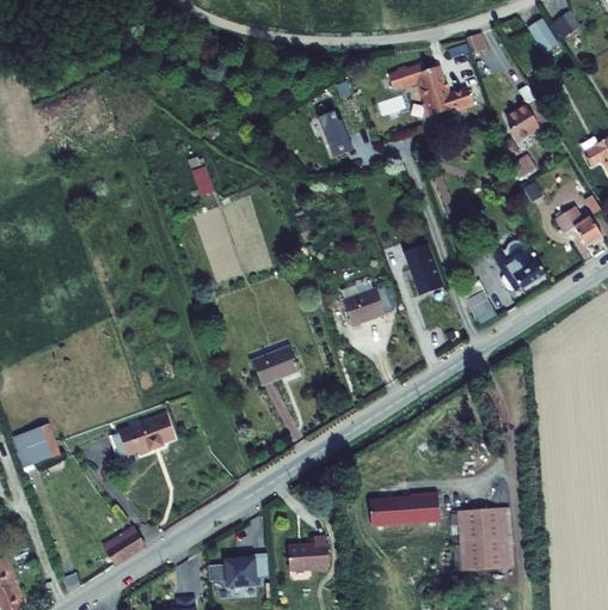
[(579,30),(569,12),(552,20),(564,40),(579,30)]
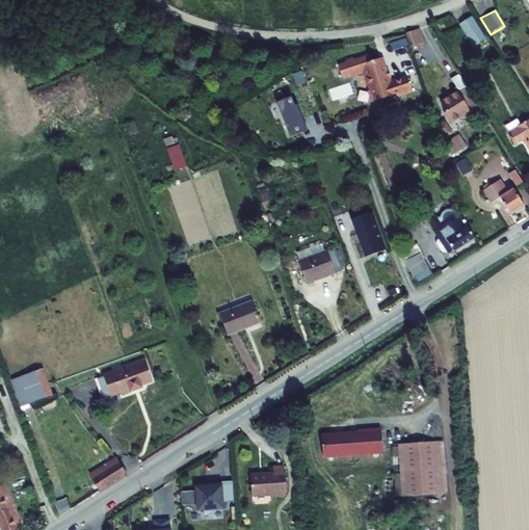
[(484,40),(469,17),(454,25),(470,49),(484,40)]
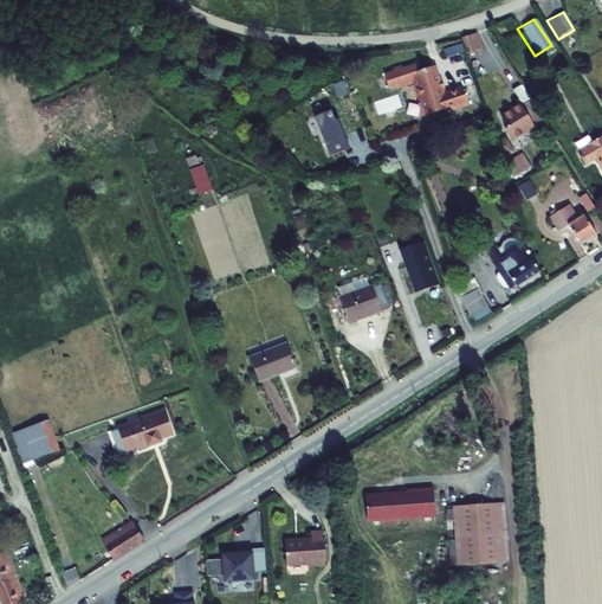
[(470,32),(461,34),(466,50),(481,45),(477,32),(470,33),(470,32)]
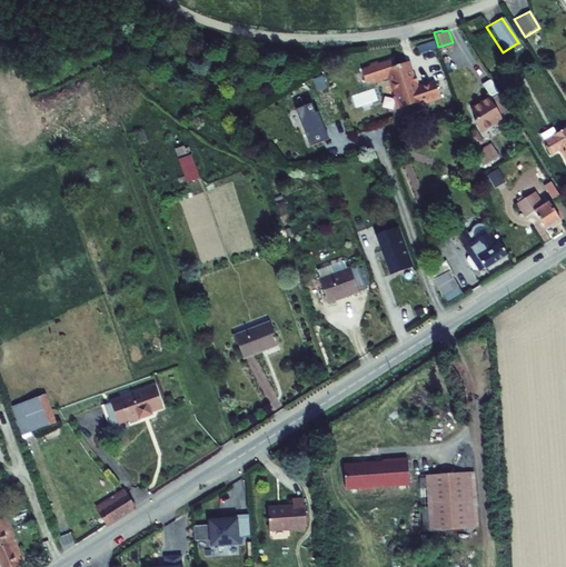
[(439,96),(434,81),(415,88),(405,61),(390,67),(388,60),(376,65),(375,63),(367,67),(368,68),(359,71),(364,83),(379,78),(379,79),(387,77),(395,96),(393,97),(397,109),(416,101),(417,103),(439,96)]
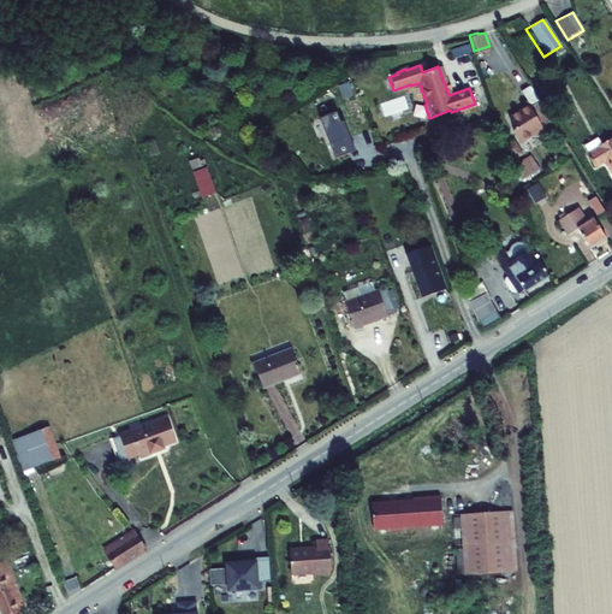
[(548,119),(538,101),(528,107),(527,105),(506,117),(514,128),(510,130),(517,141),(540,128),(539,125),(548,119)]
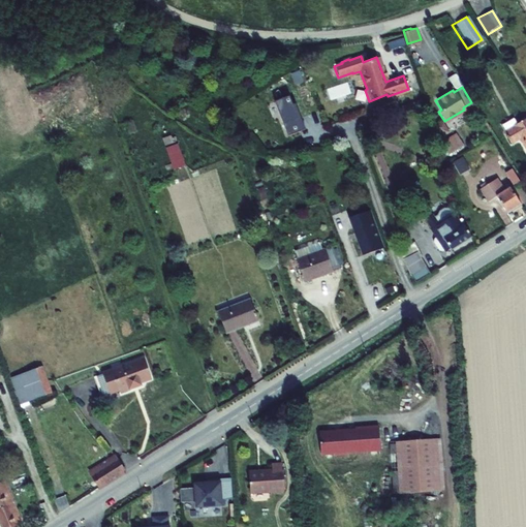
[(288,133),(310,125),(298,90),(276,97),(288,133)]
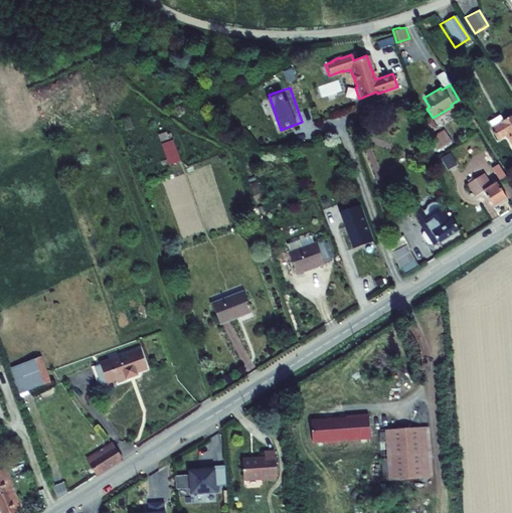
[(511,118),(490,132),(496,143),(504,138),(511,149),(511,118)]
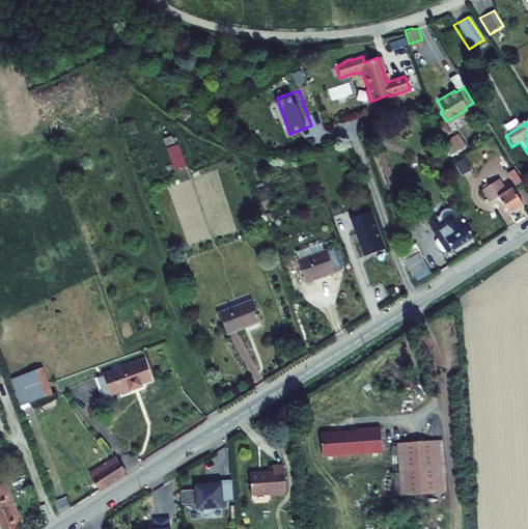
[(179,132),(168,136),(171,143),(182,140),(179,132)]
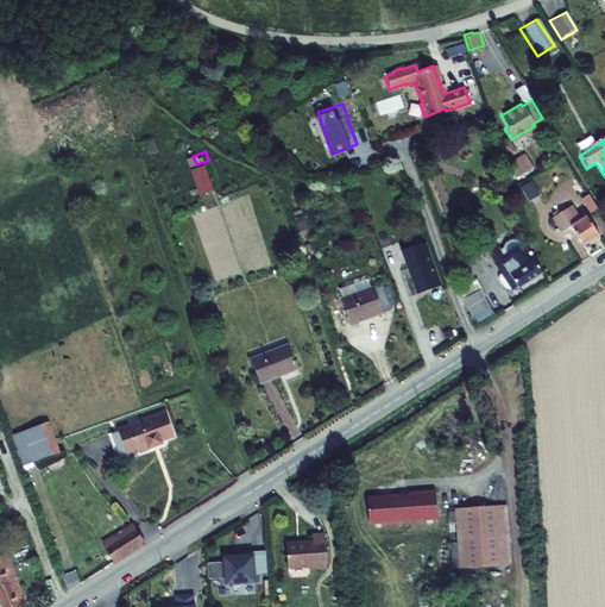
[(533,166),(527,154),(505,164),(509,177),(533,166)]
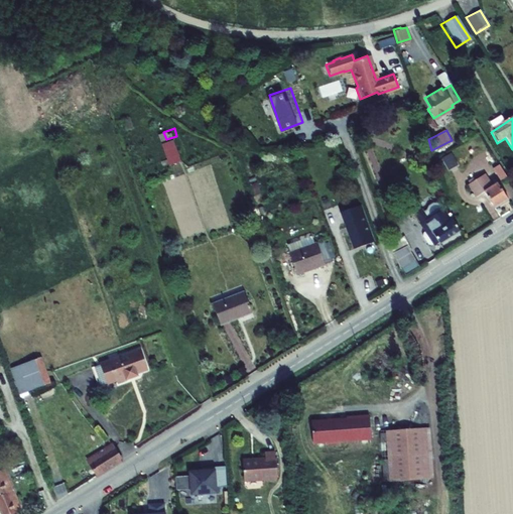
[(179,136),(166,140),(172,162),(185,158),(179,136)]
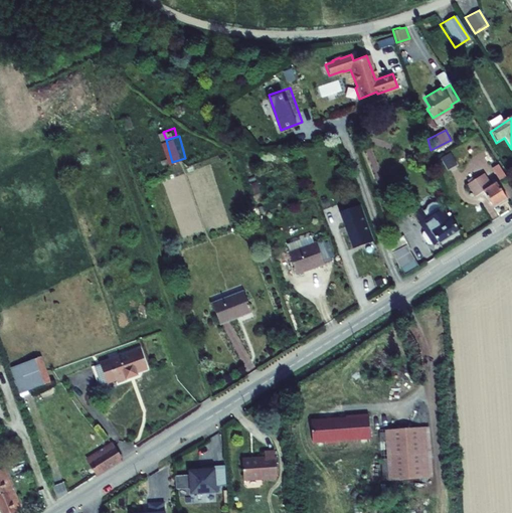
[(454,163),(449,152),(440,156),(445,167),(454,163)]
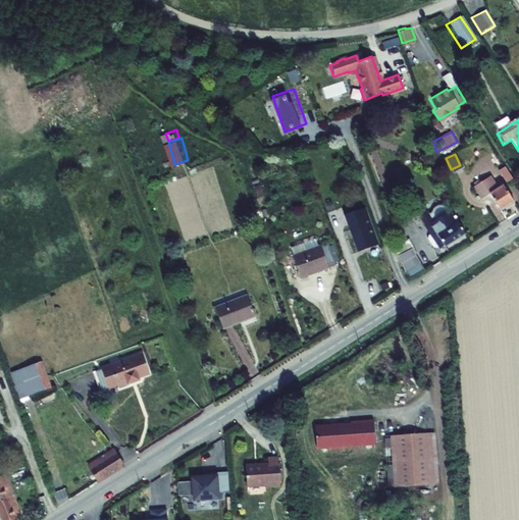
[(513,185),(502,167),(496,171),(506,189),(513,185)]
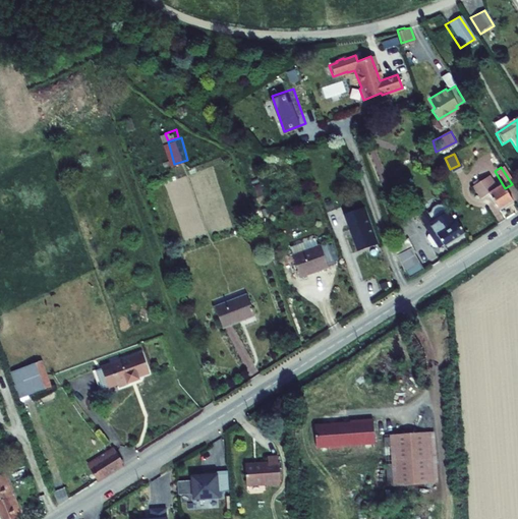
[(512,205),(503,189),(497,193),(488,179),(470,190),(478,203),(486,197),(497,214),(512,205)]
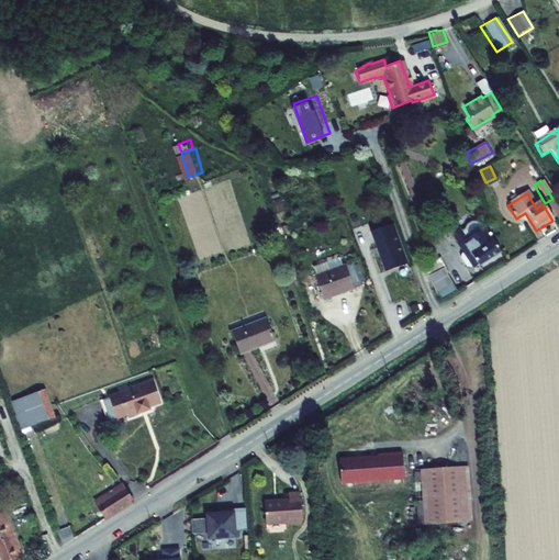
[(399,225),(377,233),(390,273),(412,266),(399,225)]
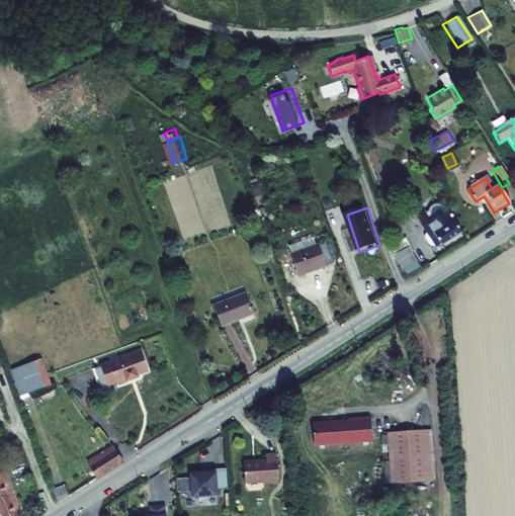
[(447,217),(445,212),(441,210),(437,210),(433,213),(431,218),(428,220),(432,226),(447,217)]
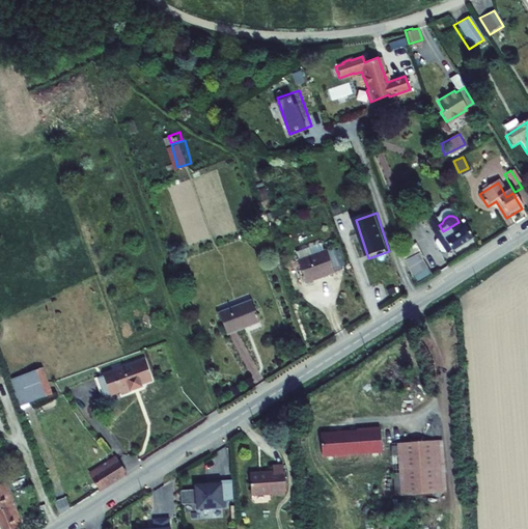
[(447,254),(453,249),(443,231),(439,225),(435,219),(428,224),(447,254)]
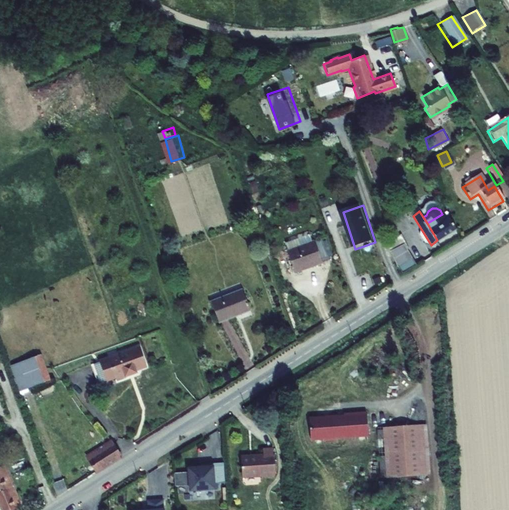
[(427,223),(437,240),(439,243),(456,232),(443,213),(442,214),(427,223)]
